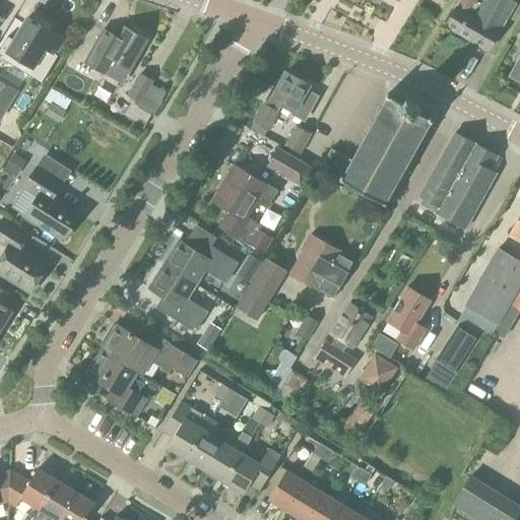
[(455,0),(441,24),(459,35),(478,0),(455,0)]
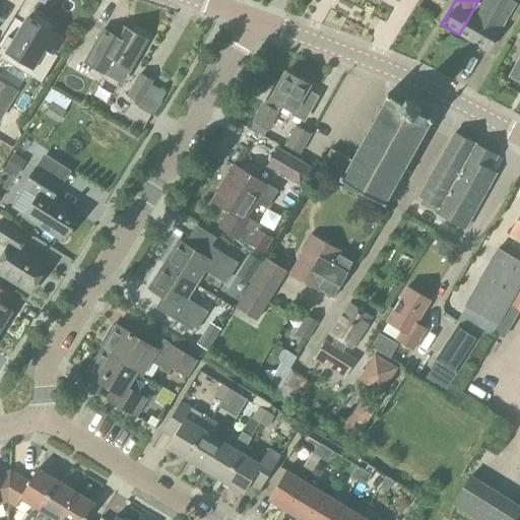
[(489,0),(478,0),(459,35),(477,46),(494,17),(501,21),(512,0),(497,0),(495,3),(489,0)]
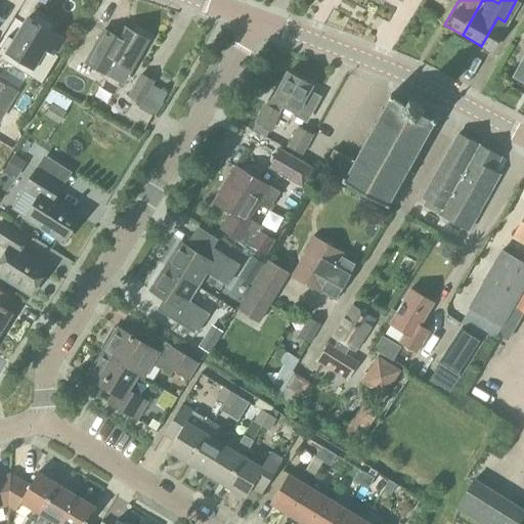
[(8,37),(0,49),(0,57),(42,84),(57,56),(55,54),(63,41),(53,34),(48,31),(51,26),(36,15),(33,20),(28,17),(13,40),(8,37)]
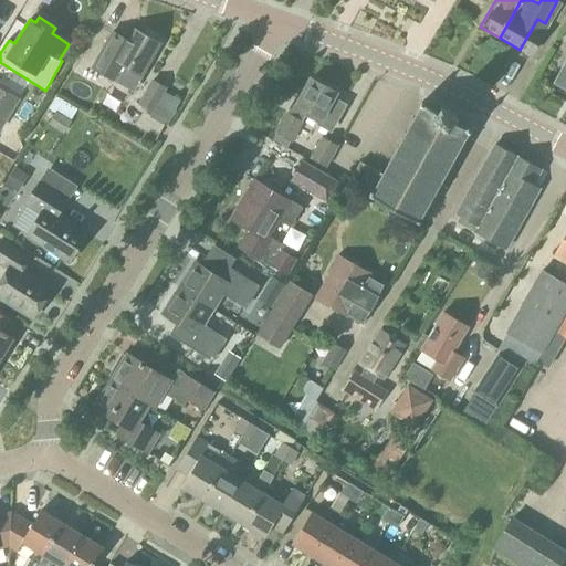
[(112,29),(92,65),(116,80),(133,90),(142,75),(158,43),(134,30),(128,39),(112,29)]
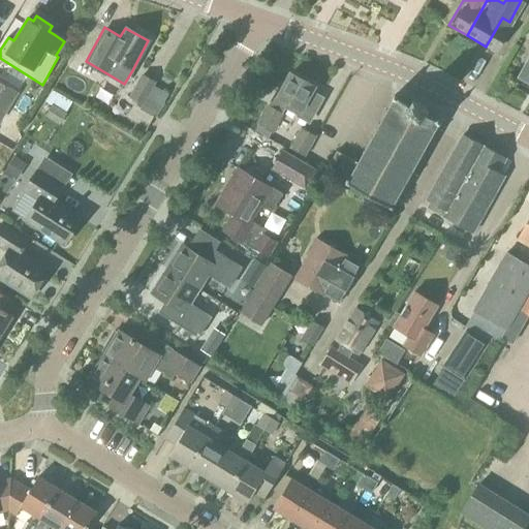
[(528,82),(528,57),(519,76),(528,82)]
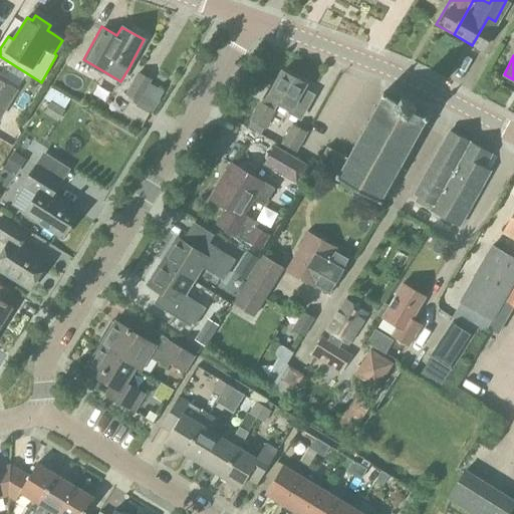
[(265,92),(251,119),(265,127),(277,104),(289,110),(288,111),(300,118),(313,95),(302,89),(305,84),(282,71),(269,95),(265,92)]
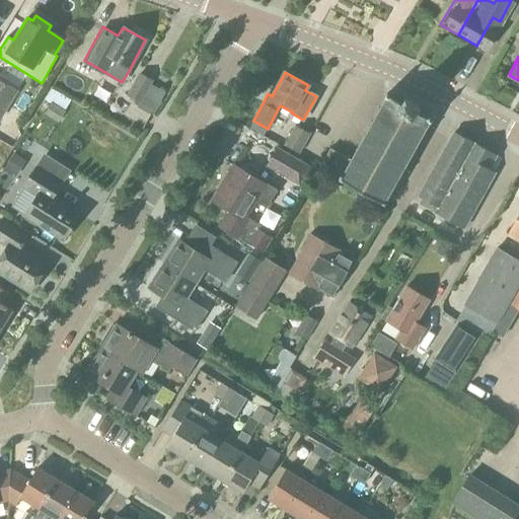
[(139,101),(152,81),(139,73),(127,94),(139,101)]
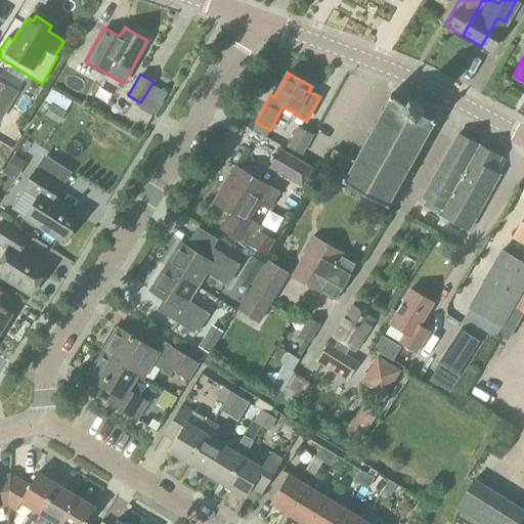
[(0,115),(14,92),(0,83),(0,115)]
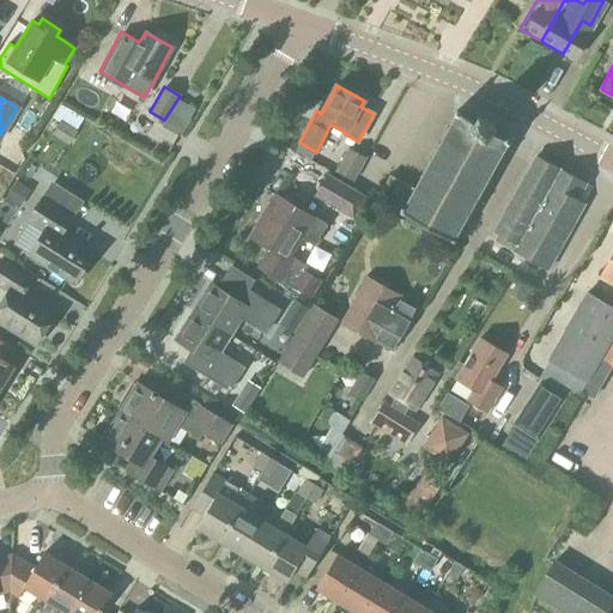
[(475,121),(456,110),(413,188),(389,176),(376,199),(400,212),(399,213),(454,244),(510,141),(491,131),(496,123),(479,114),(475,121)]
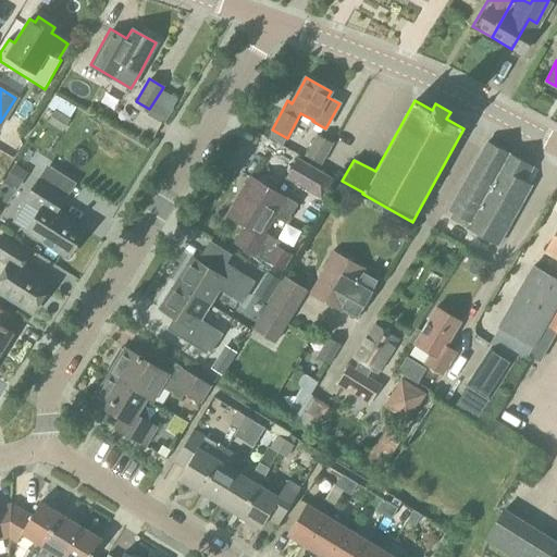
[(62,130),(69,119),(54,110),(48,122),(62,130)]
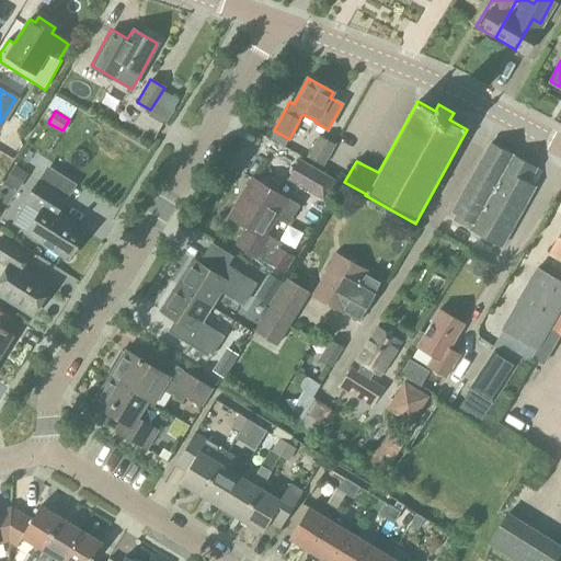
[(335,147),(319,137),(308,158),(324,167),(335,147)]
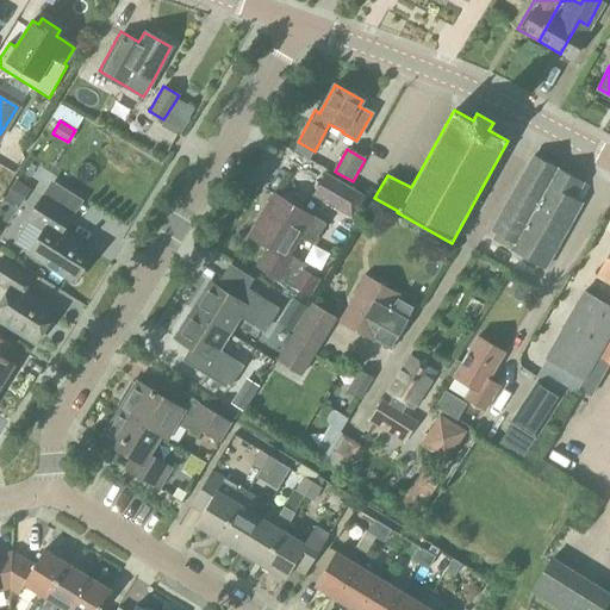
[(545,269),(582,204),(574,199),(583,182),(534,155),(492,231),(495,234),(491,240),(545,269)]
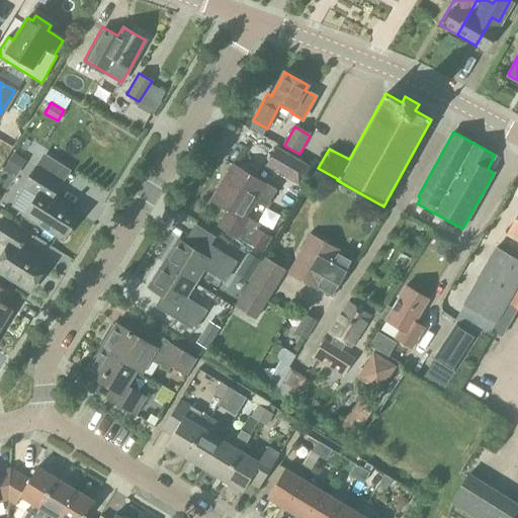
[(276,149),(266,166),(297,184),(300,179),(308,167),(283,153),(276,149)]
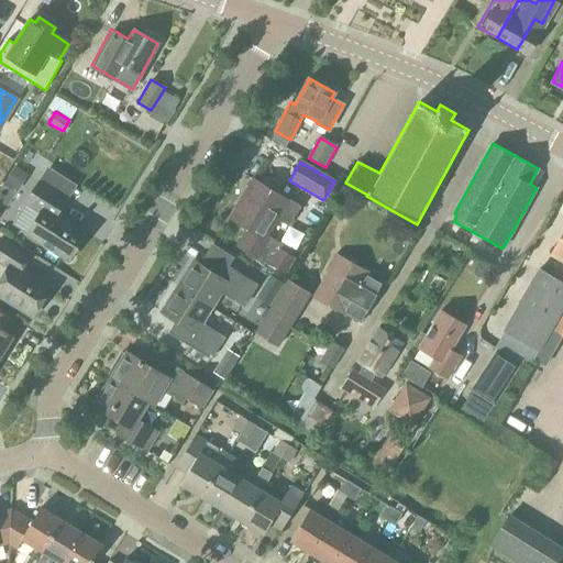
[(14,191),(26,174),(14,167),(3,184),(14,191)]
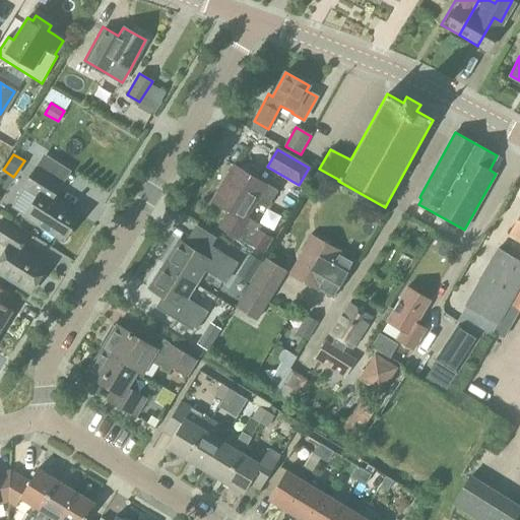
[(234,167),(212,201),(229,211),(218,228),(240,240),(247,244),(259,223),(247,216),(255,202),(267,209),(277,193),(265,185),(234,167)]
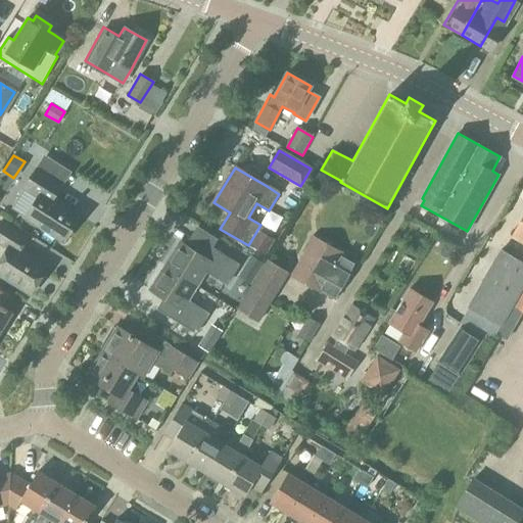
[(63,242),(80,216),(52,199),(61,185),(36,170),(25,188),(38,197),(25,218),(63,242)]
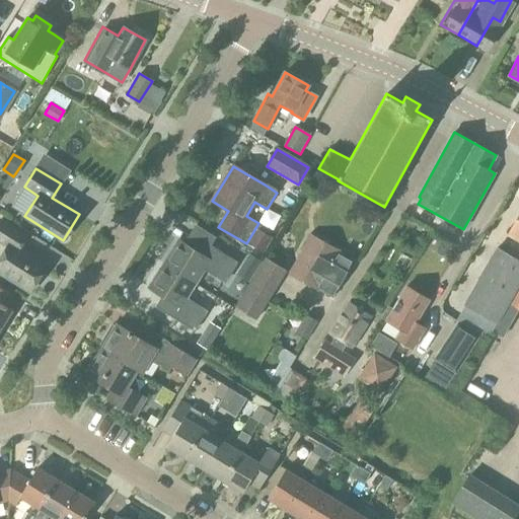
[(258,223),(246,243),(263,252),(279,225),(264,215),(258,223)]
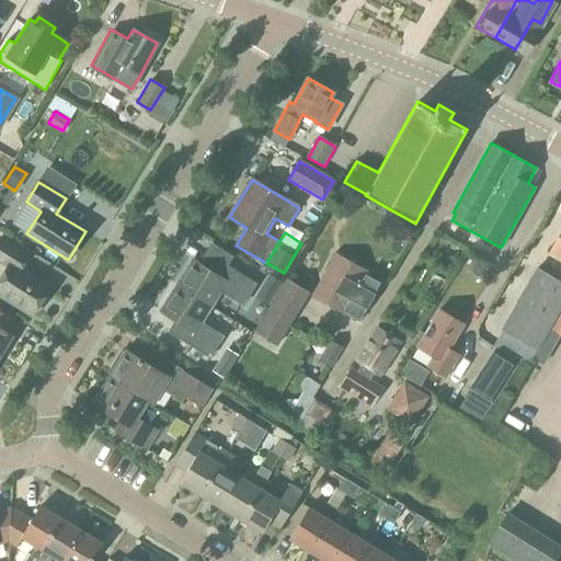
[(560,232),(549,254),(560,261),(560,232)]
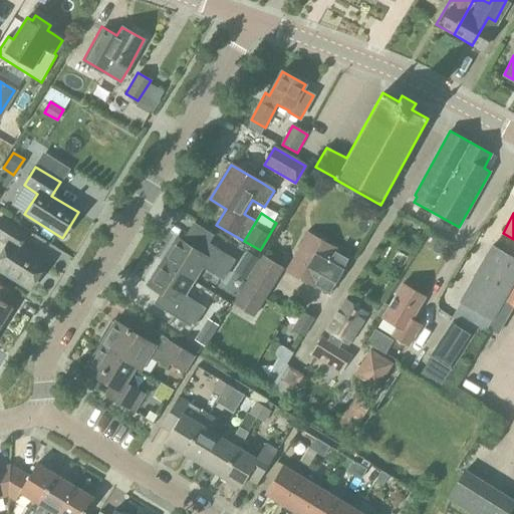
[(0,269),(30,289),(46,263),(19,246),(26,235),(0,218),(0,238),(8,244),(0,257),(0,269)]
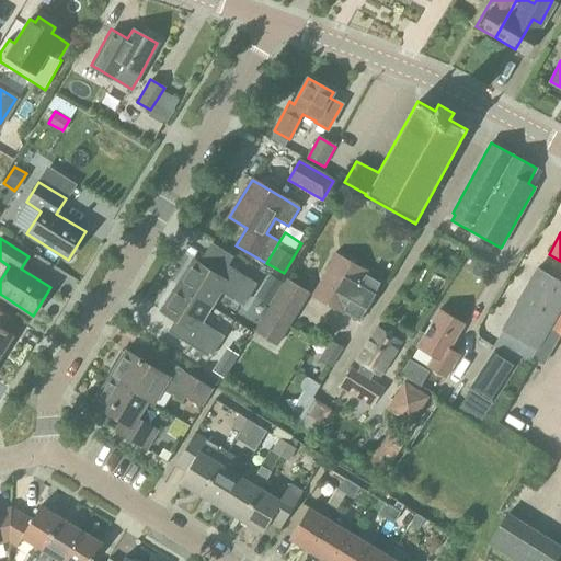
[(361,320),(382,282),(366,273),(366,272),(335,254),(312,295),(343,312),(352,297),(361,301),(353,316),(361,320)]
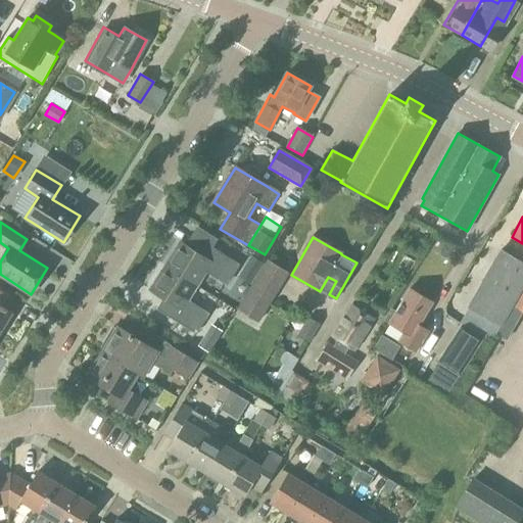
[(180,245),(167,267),(197,285),(207,271),(220,278),(228,283),(238,268),(229,263),(209,251),(206,249),(200,258),(183,248),(180,245)]
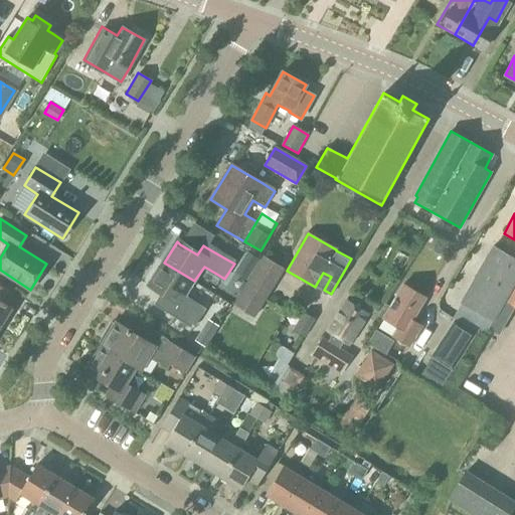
[(464,301),(454,319),(483,335),(492,319),(514,278),(514,256),(494,245),(464,301)]
